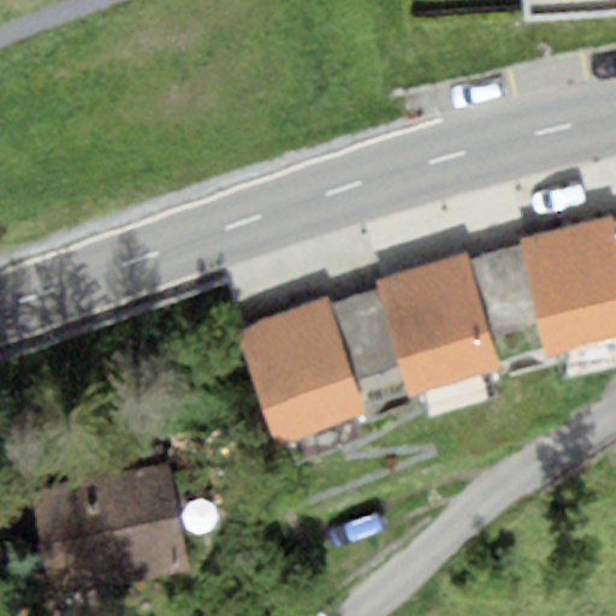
[(615,0),(520,0),(522,24),(615,18),(615,0)]
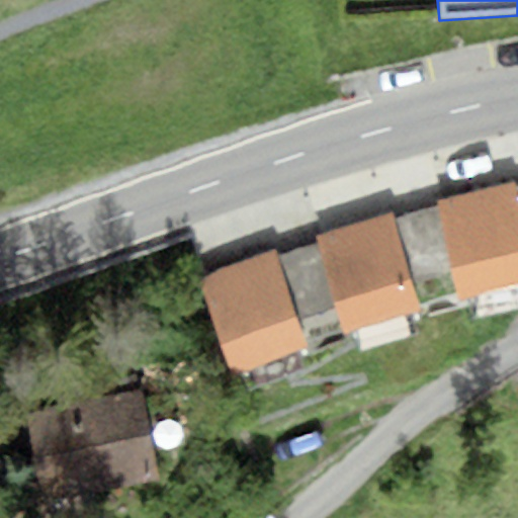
[(515,180),(437,200),(438,205),(453,269),(459,297),(517,282),(517,188),(517,189),(515,180)]
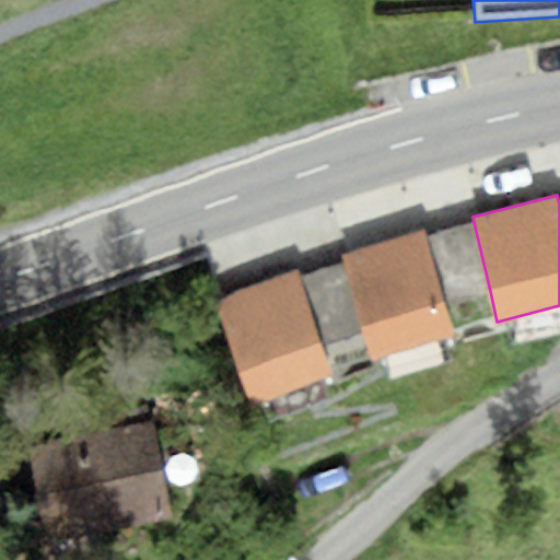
[(422,228),(340,255),(343,265),(364,333),(373,360),(456,331),(445,304),(490,291),(474,222),(427,238),(422,228)]
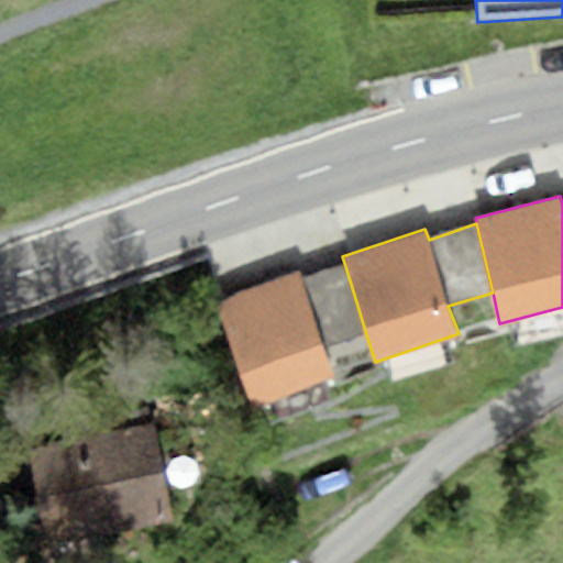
[(366,334),(345,266),(302,279),(299,272),(214,300),(252,410),(335,377),(323,348),(366,334)]
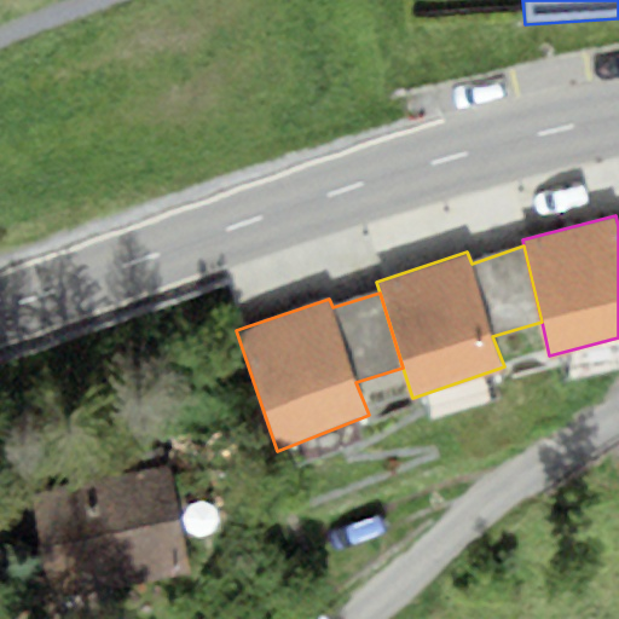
[(171,466),(39,492),(62,601),(192,573),(171,466)]
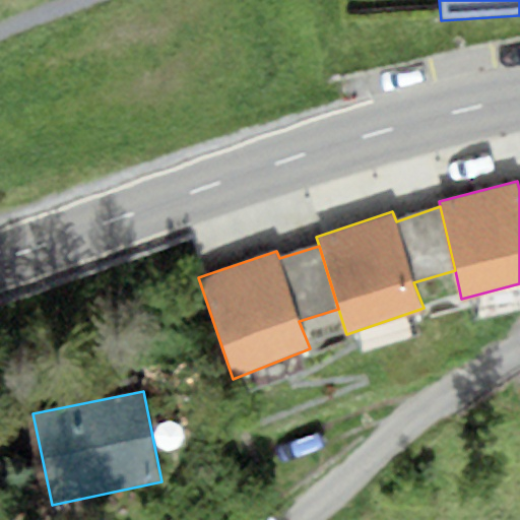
All buildings are outlined.
